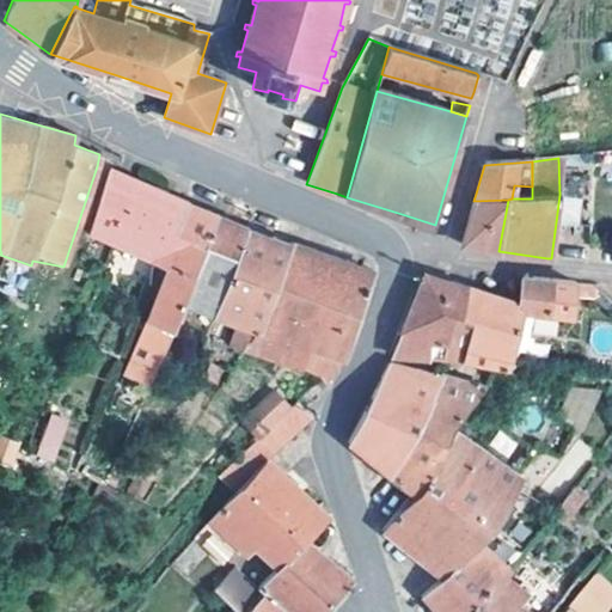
[(111,242),(159,262),(187,203),(183,202),(175,199),(109,171),(90,233),(111,242)]
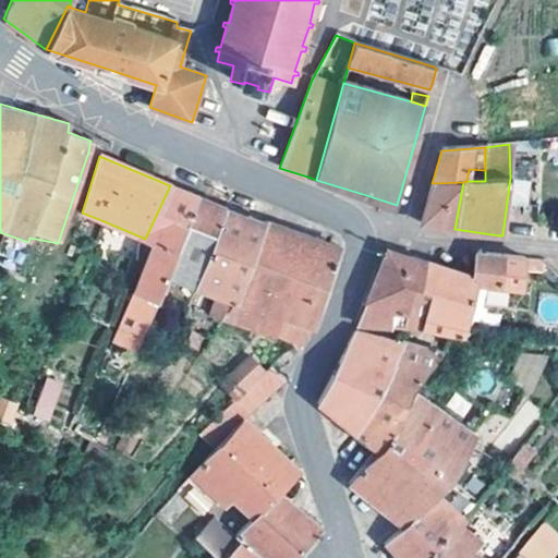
[(447,228),(455,229),(463,182),(432,183),(421,223),(447,228)]
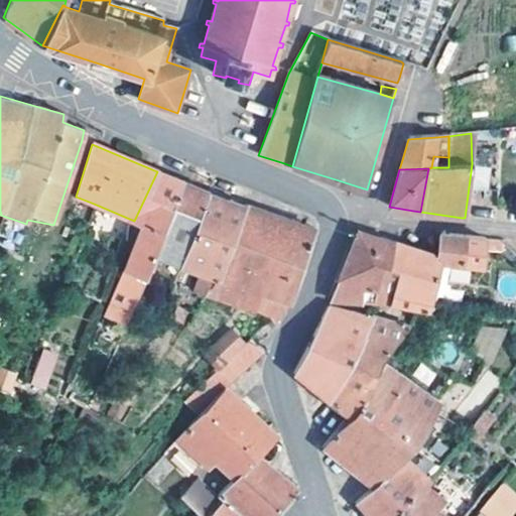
[(127,327),(157,257),(182,181),(157,171),(134,221),(143,225),(135,248),(129,262),(105,317),(127,327)]
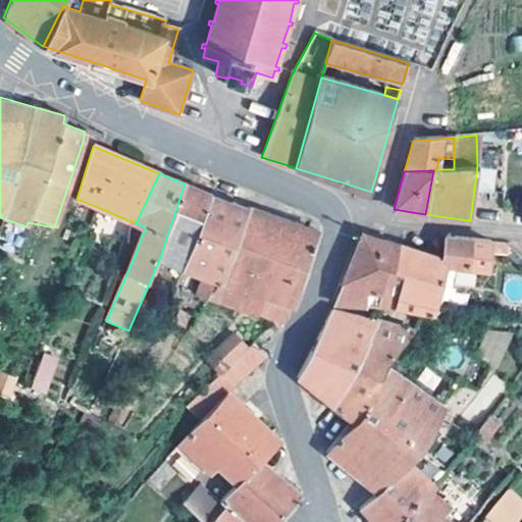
[(159,260),(184,269),(212,196),(191,187),(185,184),(159,260)]
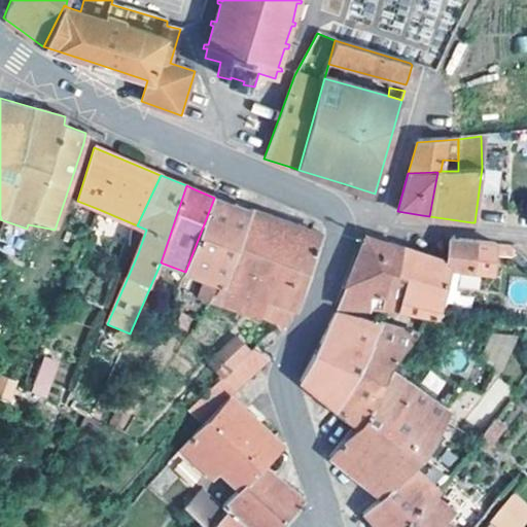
[(222,284),(222,282),(251,210),(244,208),(214,198),(185,272),(207,279),(222,284)]
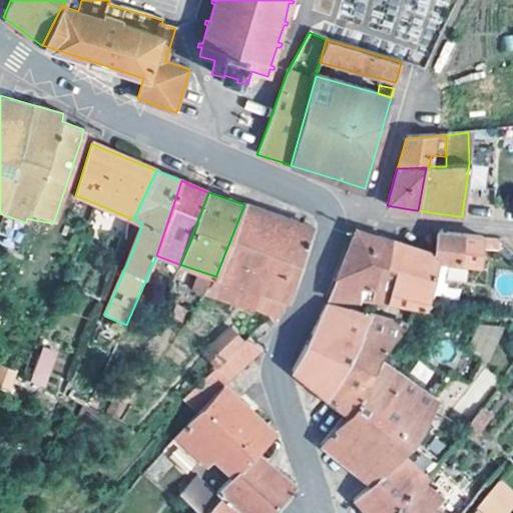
[(295,221),(244,204),(216,275),(260,290),(251,311),(274,319),(291,300),(316,228),(295,221)]
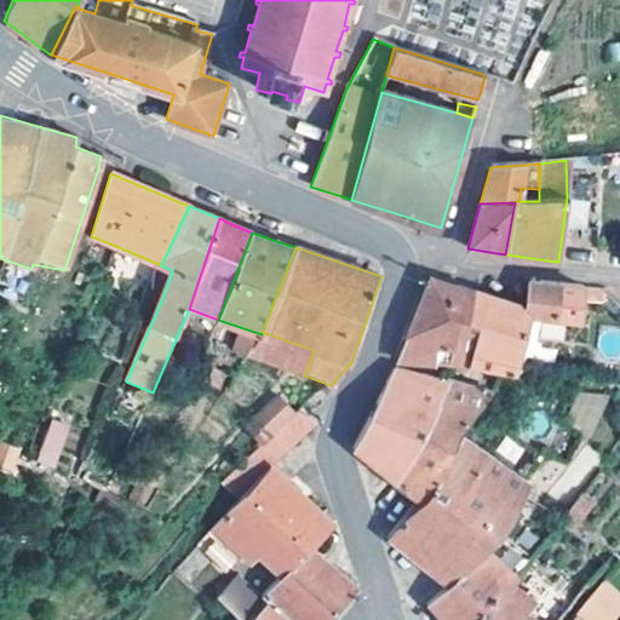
[(397,360),(449,365),(470,290),(428,276),(411,320),(397,360)]
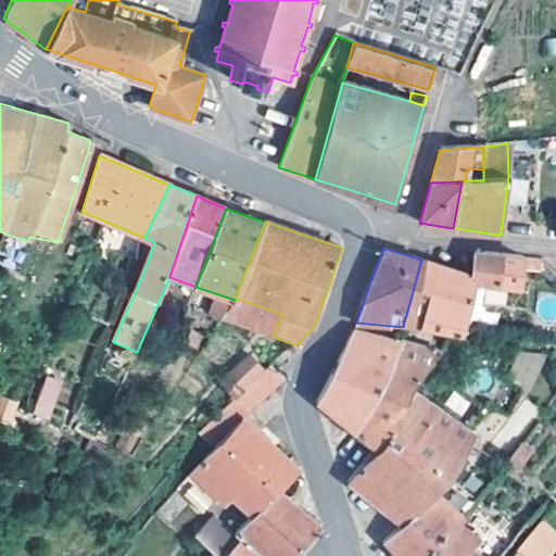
[(518,287),(520,266),(521,255),(502,254),(475,251),(471,274),(470,280),(518,287)]
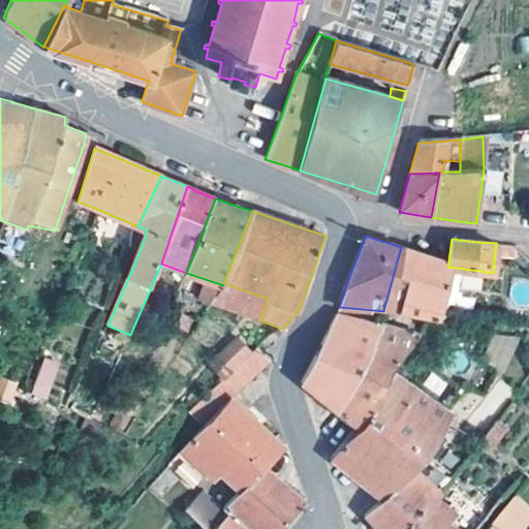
[(496,243),(495,253),(510,255),(511,245),(496,243)]
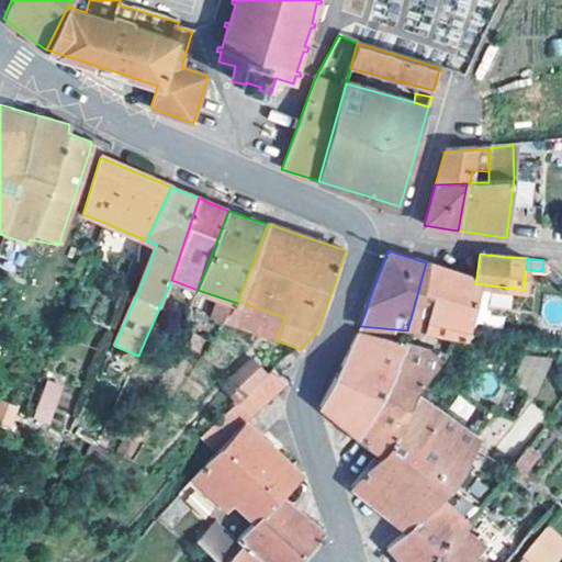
[(467,328),(469,321),(475,285),(475,283),(476,277),(445,268),(426,262),(407,330),(437,333),(465,337),(467,328)]
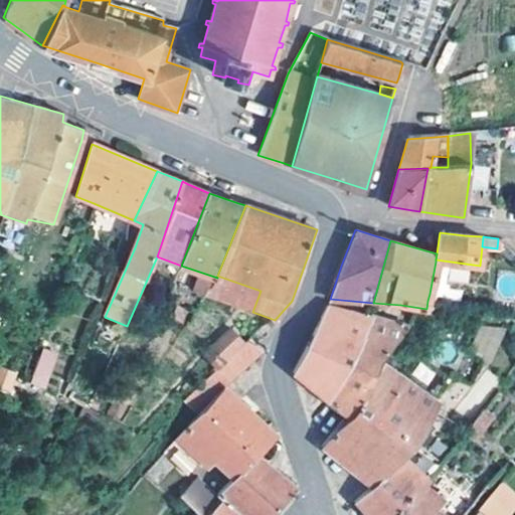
[(436,262),(430,294),(442,295),(447,264),(436,262)]
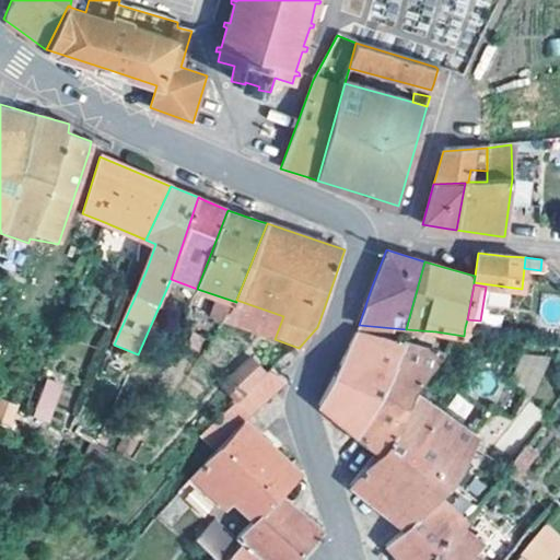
[(222,326),(225,322),(236,302),(220,296),(210,322),(222,326)]
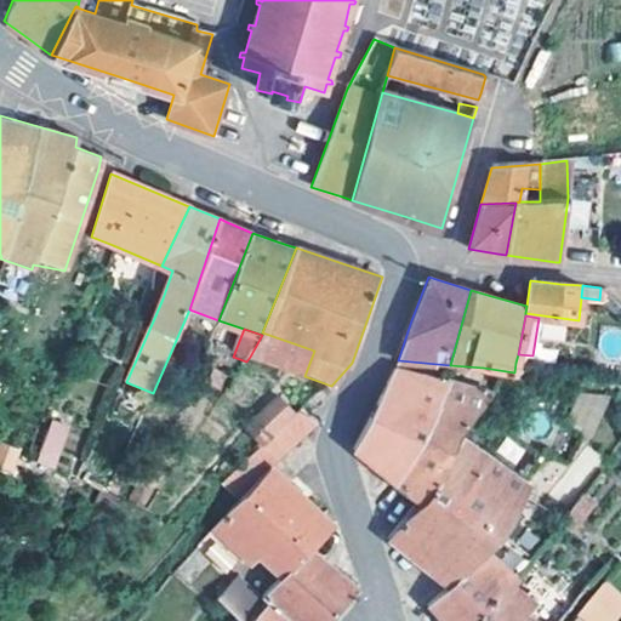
[(250,357),(305,376),(314,351),(262,332),(262,335),(250,357)]
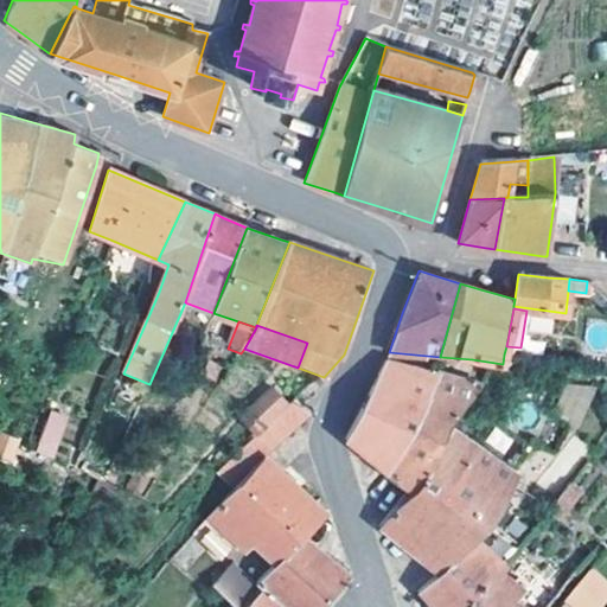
[(363,452),(387,470),(435,370),(385,359),(376,377),(345,439),(363,452)]
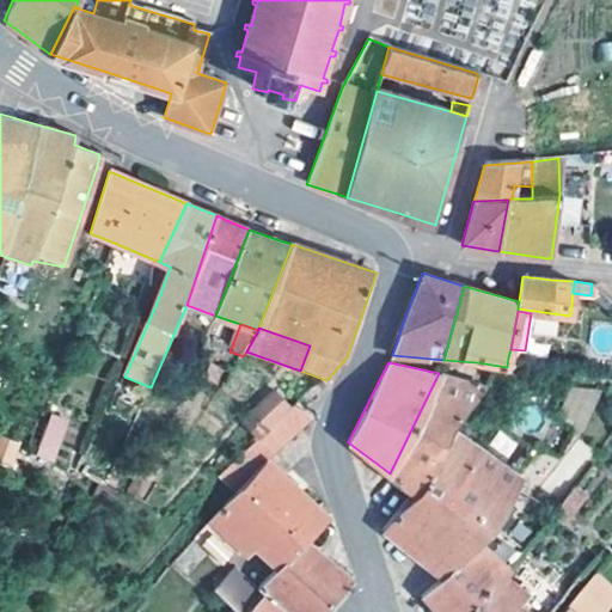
[(447,375),(484,380),(488,373),(451,367),(447,375)]
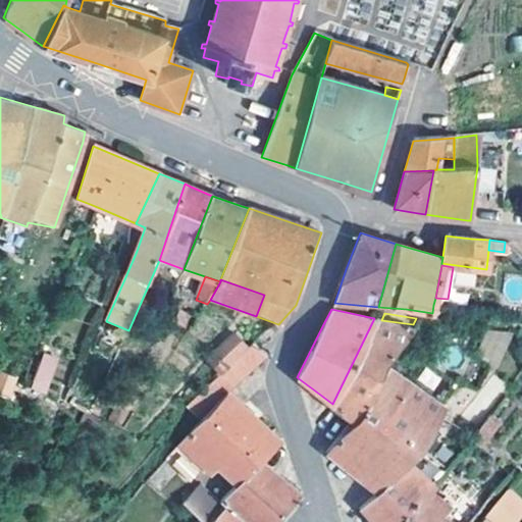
[(352,419),(388,364),(413,324),(381,320),(374,318),(332,404),(338,409),(352,419)]
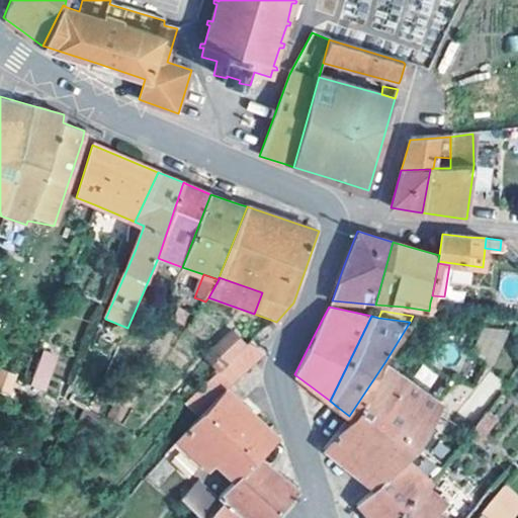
[(217,346),(230,360),(246,344),(243,340),(234,331),(217,346)]
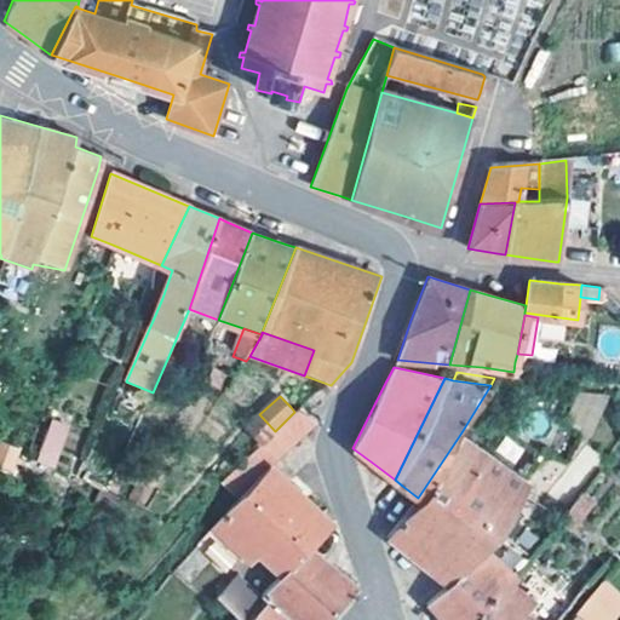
[(270,465),(271,465),(317,423),(303,406),(302,407),(294,412),(275,431),(256,452),(270,465)]
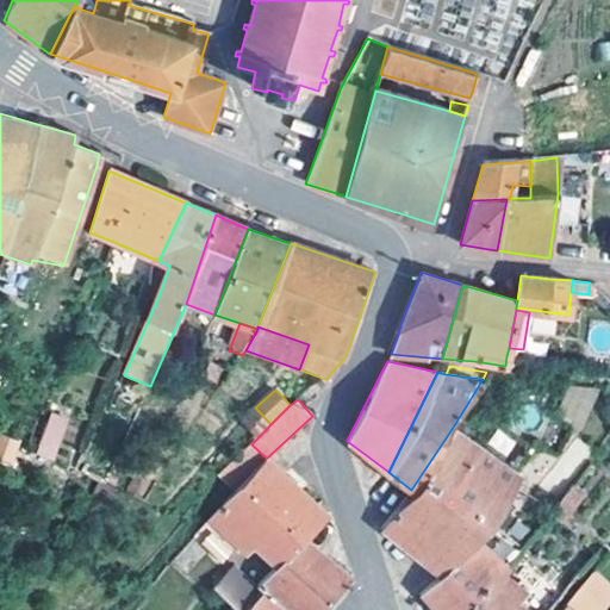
[(36,454),(47,459),(62,421),(50,416),(36,454)]
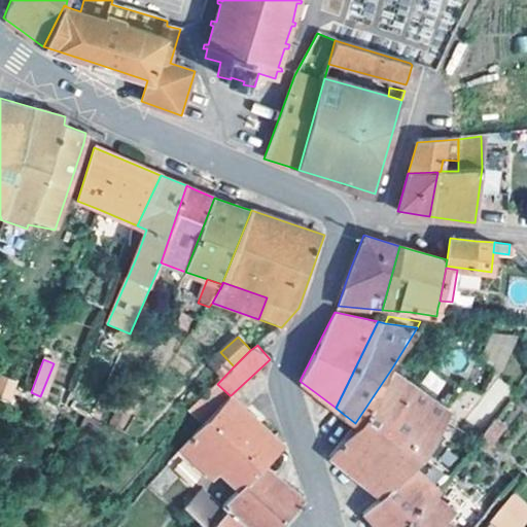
[(423,449),(433,434),(448,408),(392,367),(355,423),(329,456),(353,476),(381,498),(423,449)]
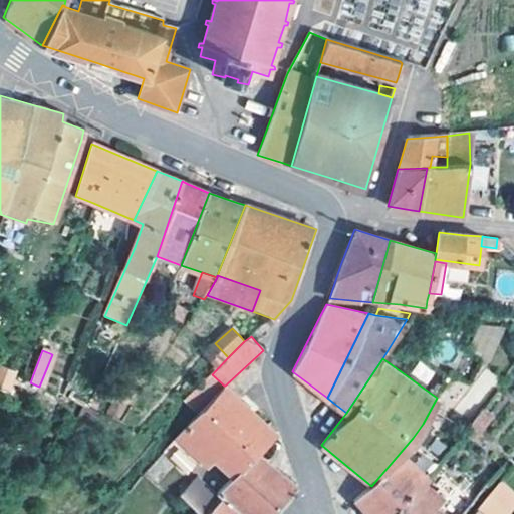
[(0,390),(11,394),(18,371),(0,365),(0,390)]
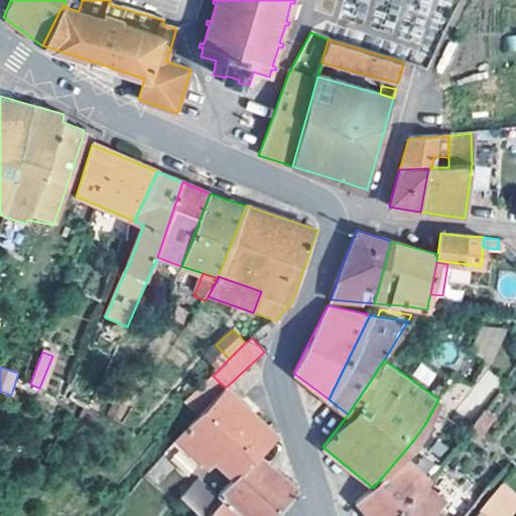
[(198,416),(225,387),(213,376),(184,403),(189,408),(198,416)]
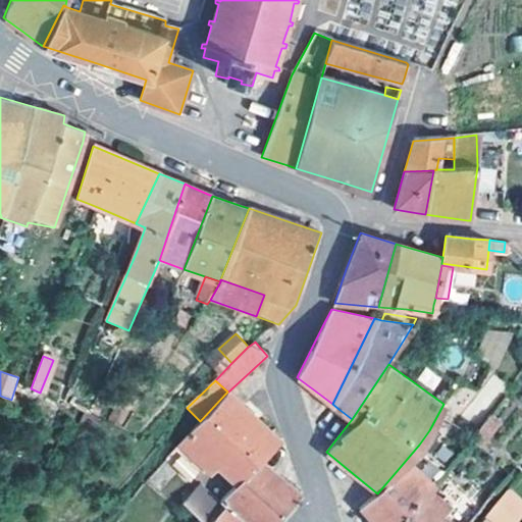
[(240,483),(262,461),(281,440),(254,414),(228,392),(227,392),(200,421),(167,459),(199,487),(202,484),(219,465),(240,483)]
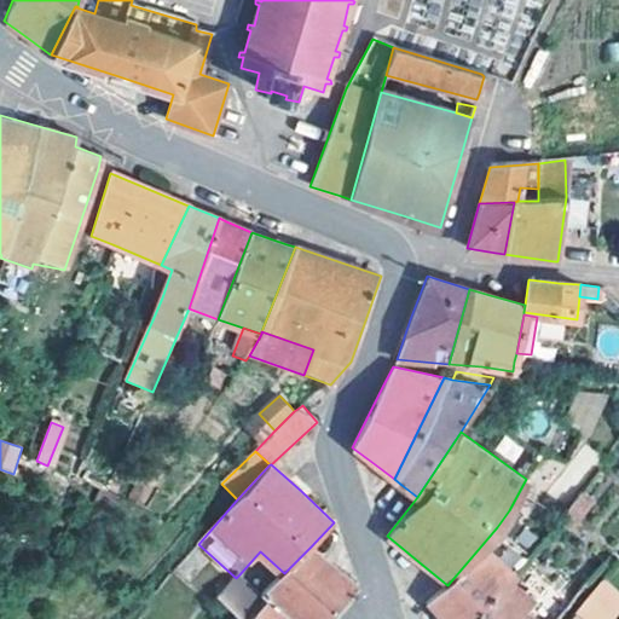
[(579,487),(557,518),(566,525),(589,493),(579,487)]
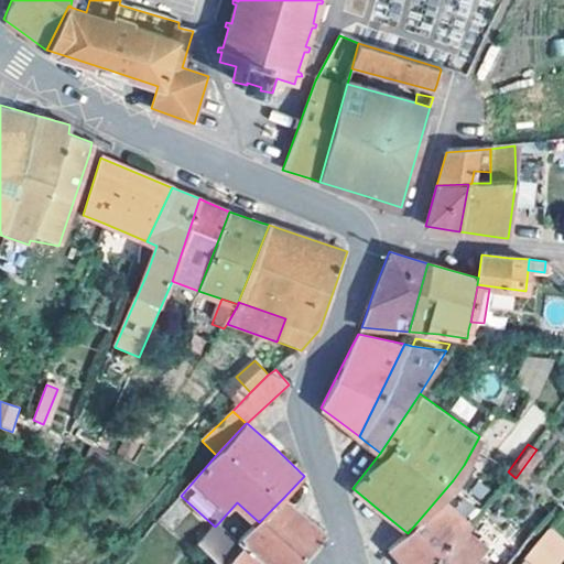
[(112,457),(122,462),(128,451),(119,446),(112,457)]
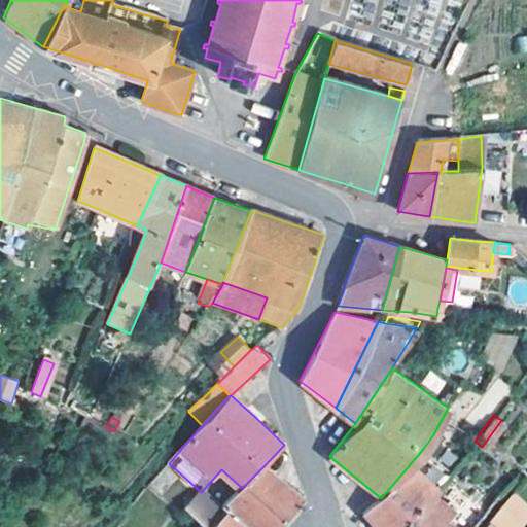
[(462,454),(433,434),(423,449),(449,469),(462,454)]
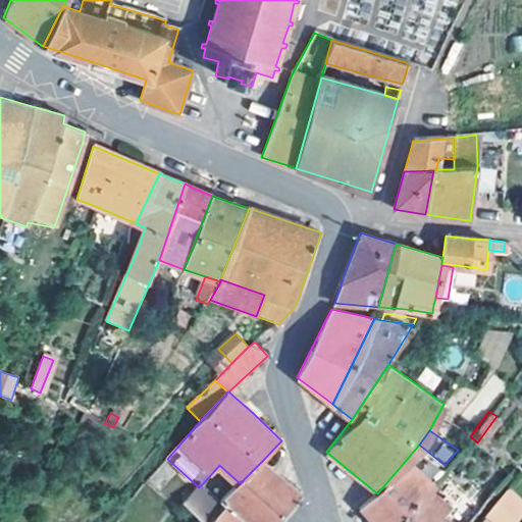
[(369,520),(371,521),(396,521),(425,488),(445,465),(419,445),(377,493),(358,509),(369,520)]
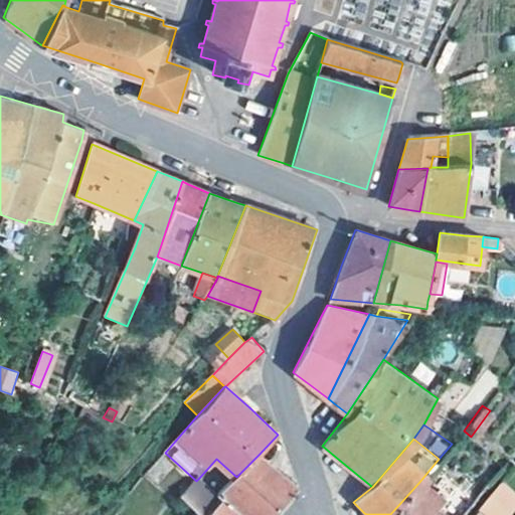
[(275,514),(300,486),(277,469),(259,455),(236,477),(219,496),(222,498),(206,514),(275,514)]
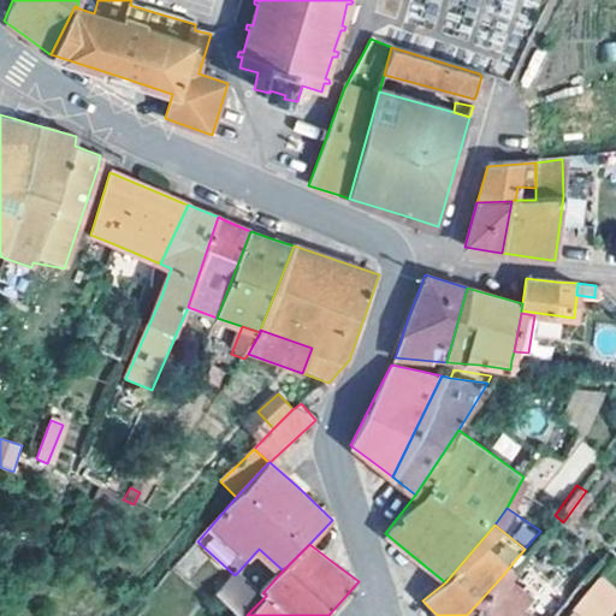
[(219,594),(241,615),(247,615),(266,596),(262,593),(238,572),(235,575),(219,594)]
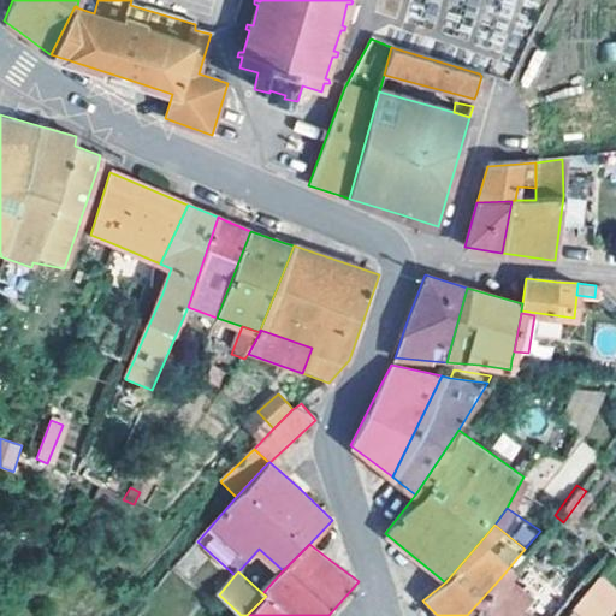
[(532,615),(520,606),(527,598),(502,576),(467,615),(532,615)]
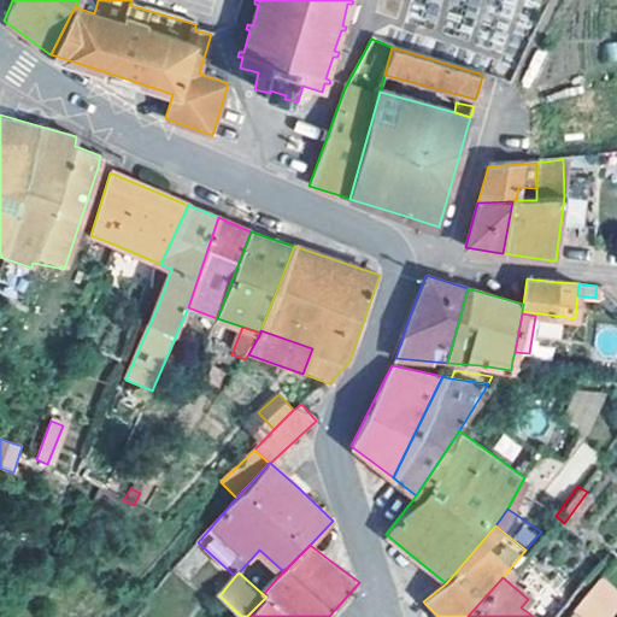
[(581,616),(604,616),(609,612),(597,603),(606,591),(595,581),(573,610),(581,616)]
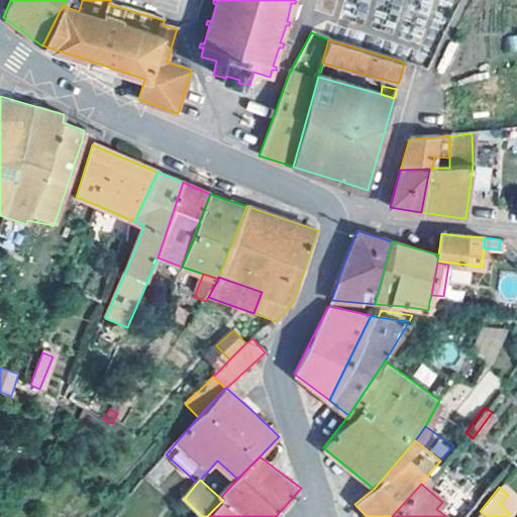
[(500,505),(510,513),(516,504),(516,502),(508,495),(500,505)]
